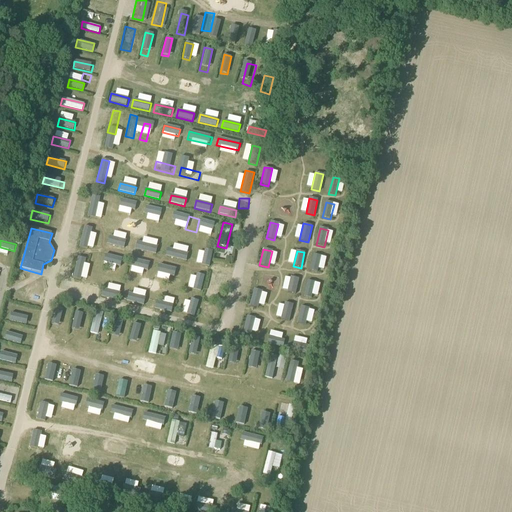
[(321,257),(314,255),(310,271),(317,273),(321,257)]
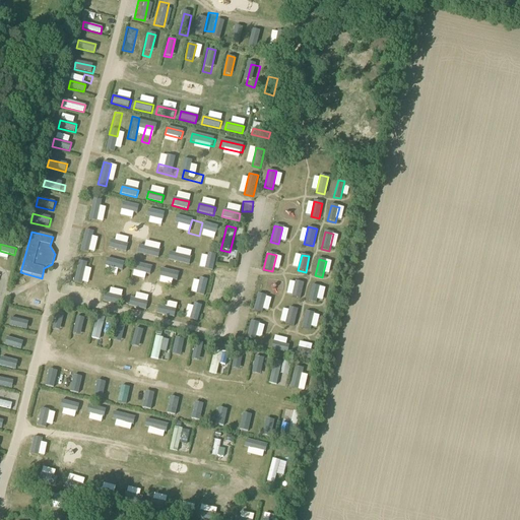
[(220,280),(215,303),(223,305),(229,282),(220,280)]
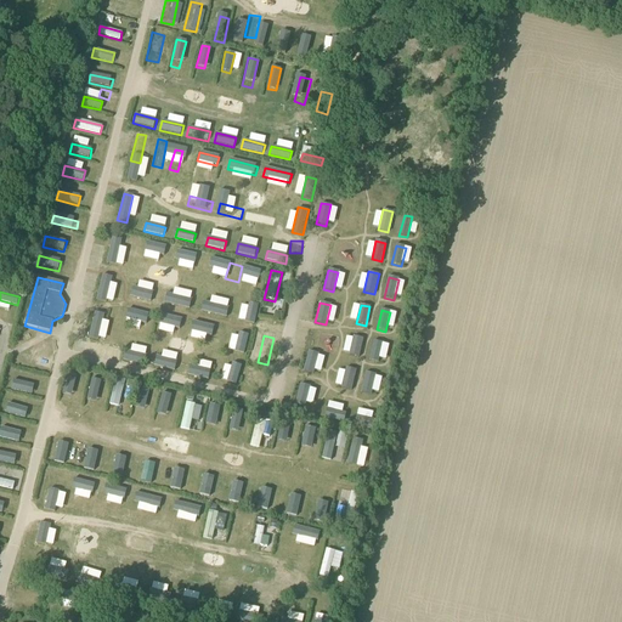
[(363,339),(354,337),(349,357),(358,360),(363,339)]
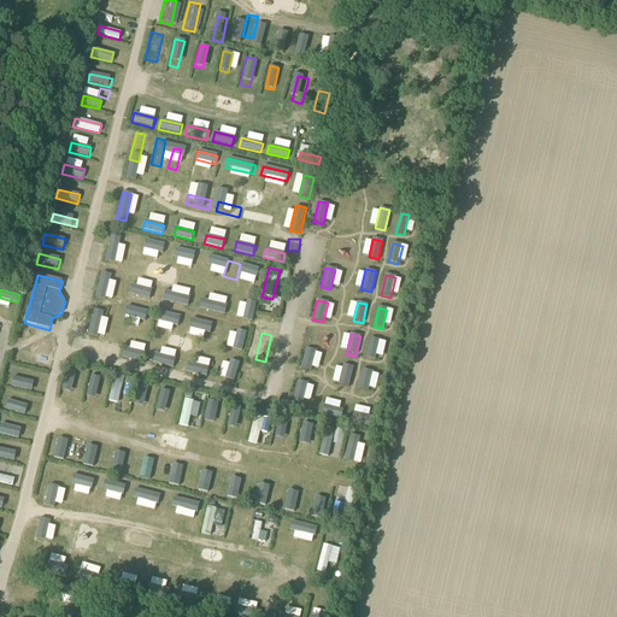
[(374,360),(378,341),(370,339),(365,359),(374,360)]
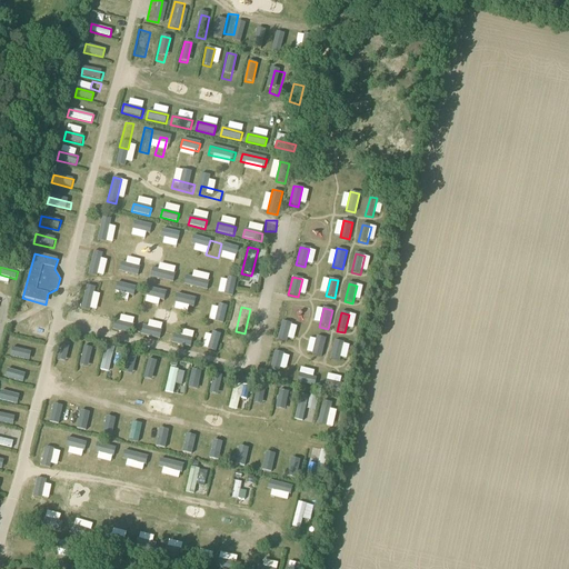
[(286,343),(291,323),(282,321),(278,342),(286,343)]
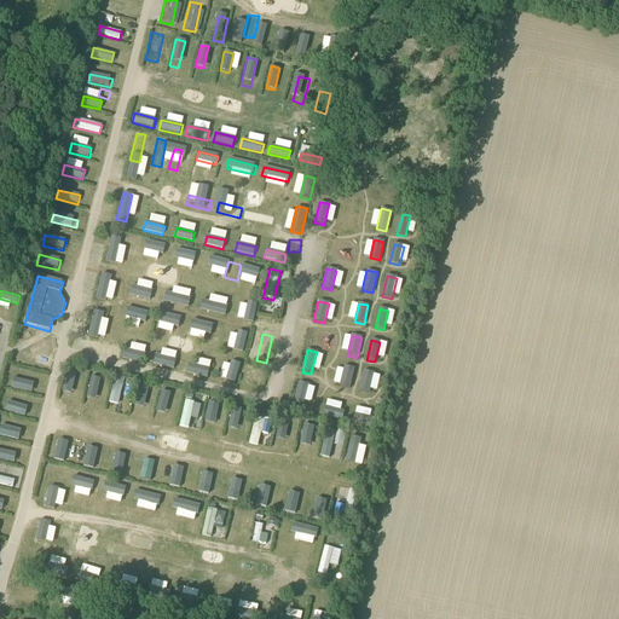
[(350,389),(354,368),(346,366),(341,387),(350,389)]
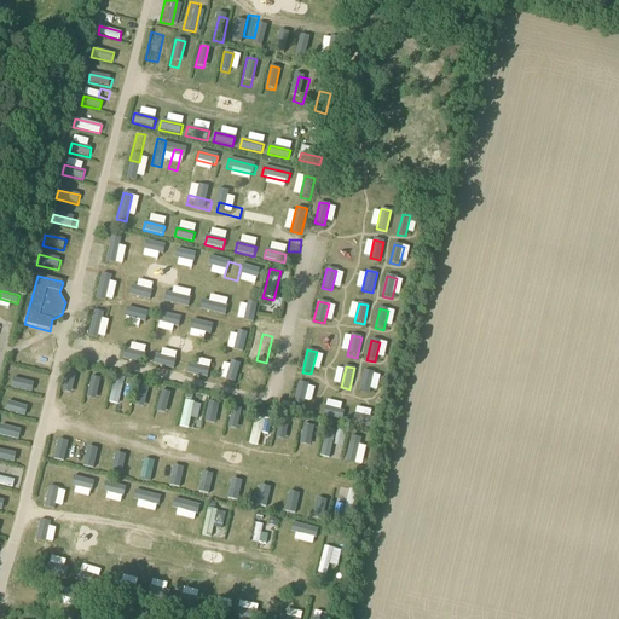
[(63,392),(73,394),(77,374),(68,371),(63,392)]
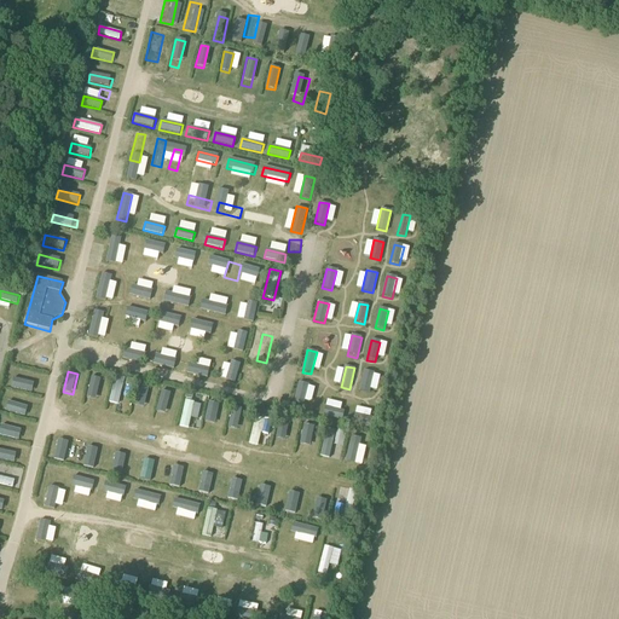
[(369,394),(374,374),(365,371),(360,392),(369,394)]
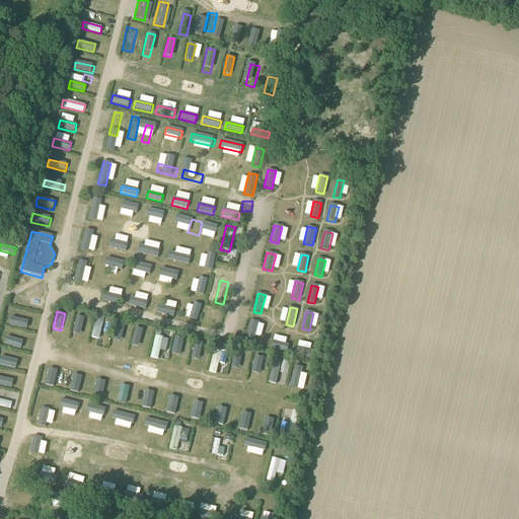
[(10,316),(8,324),(26,328),(28,321),(10,316)]
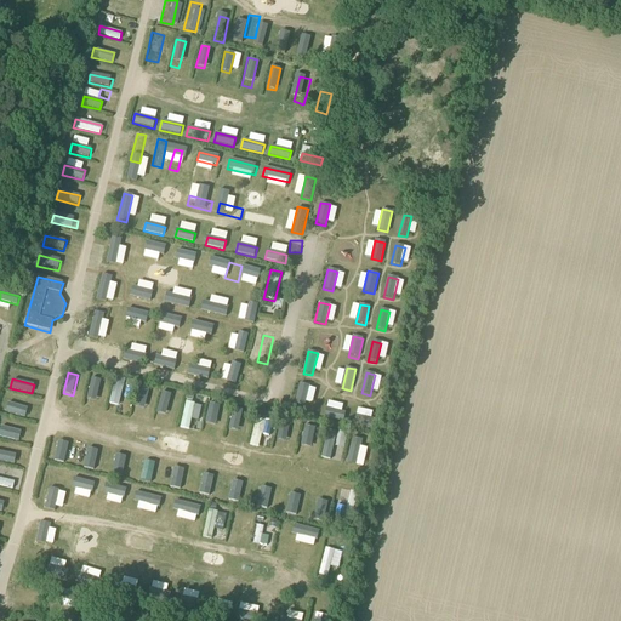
[(86,399),(96,402),(102,381),(91,379),(86,399)]
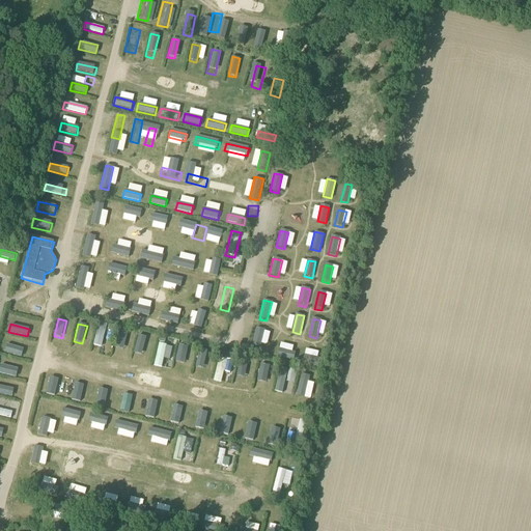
[(93,344),(101,346),(106,326),(99,324),(93,344)]
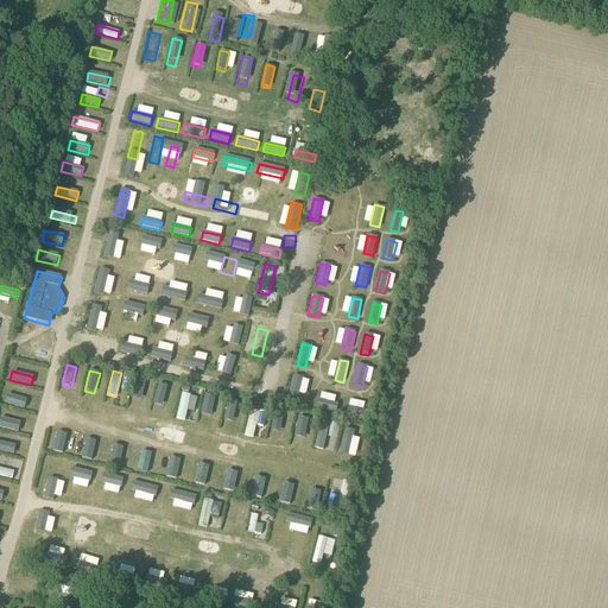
[(303,379),(293,377),(289,396),(298,398),(303,379)]
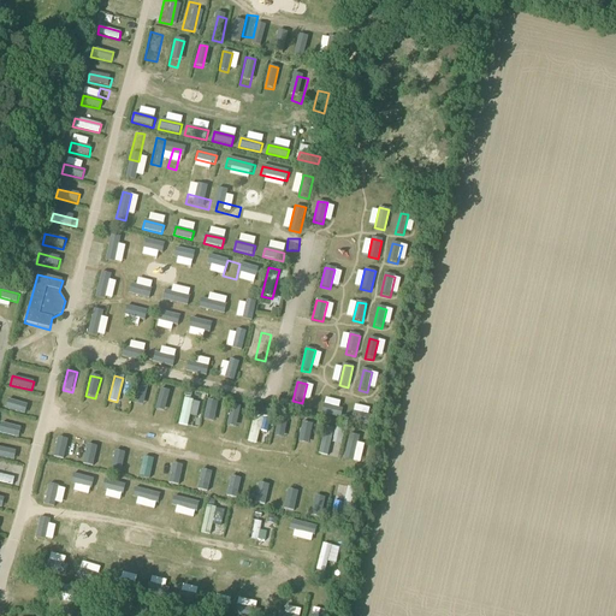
[(131,412),(140,414),(146,388),(138,386),(131,412)]
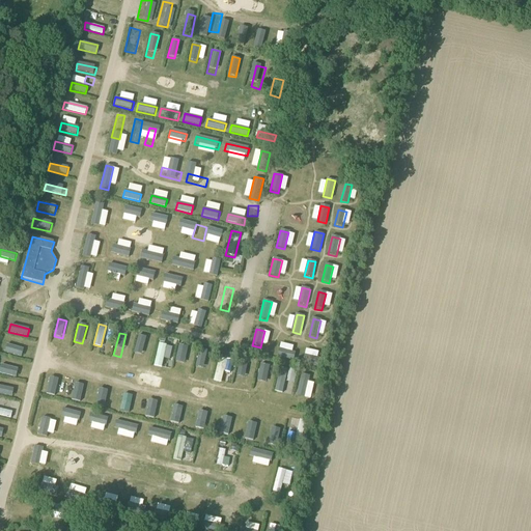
[(134,354),(141,356),(145,337),(139,336),(134,354)]
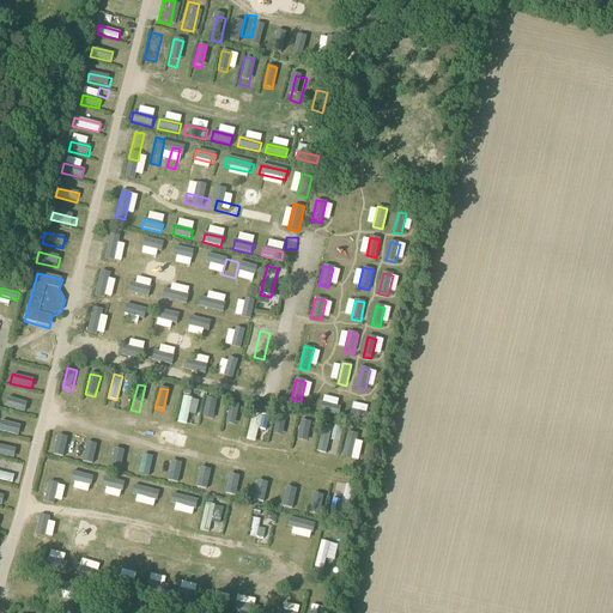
[(204,418),(211,419),(216,399),(208,396),(204,418)]
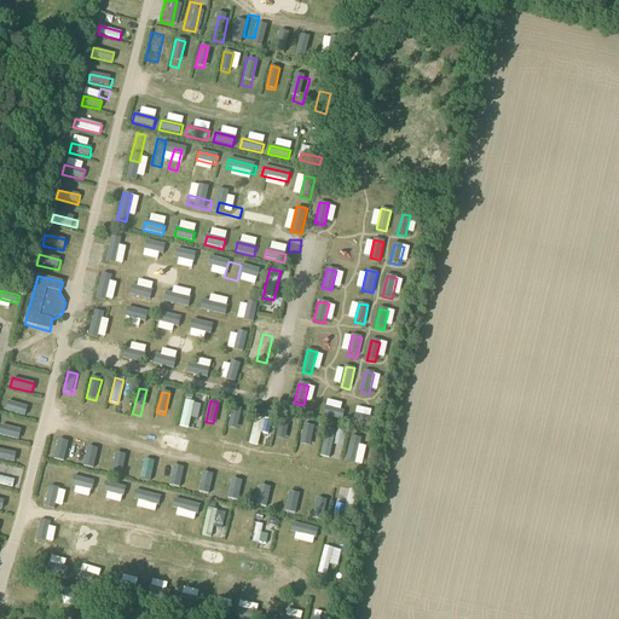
[(180,426),(187,427),(194,404),(186,401),(180,426)]
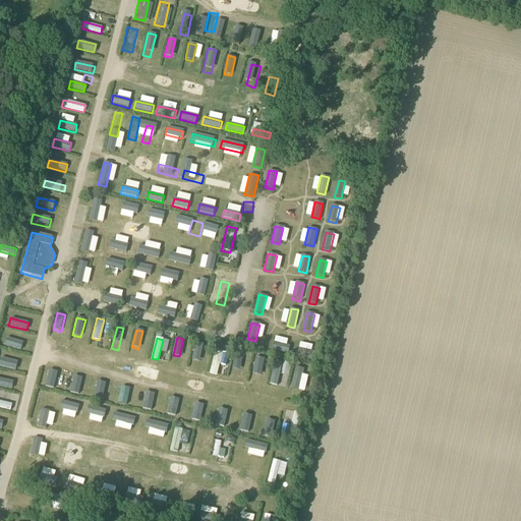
[(6,339),(4,347),(24,352),(26,344),(6,339)]
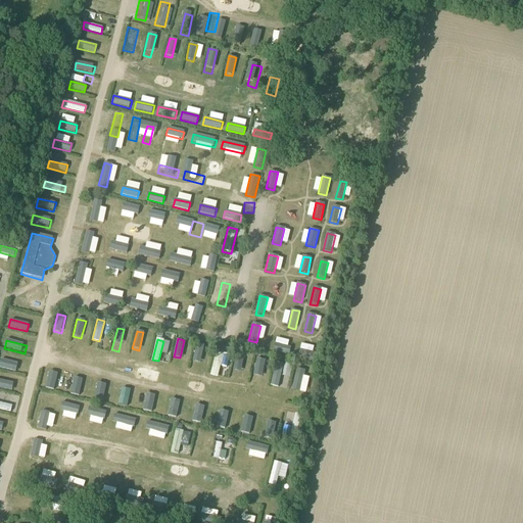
[(275,343),(274,350),(290,354),(291,347),(275,343)]
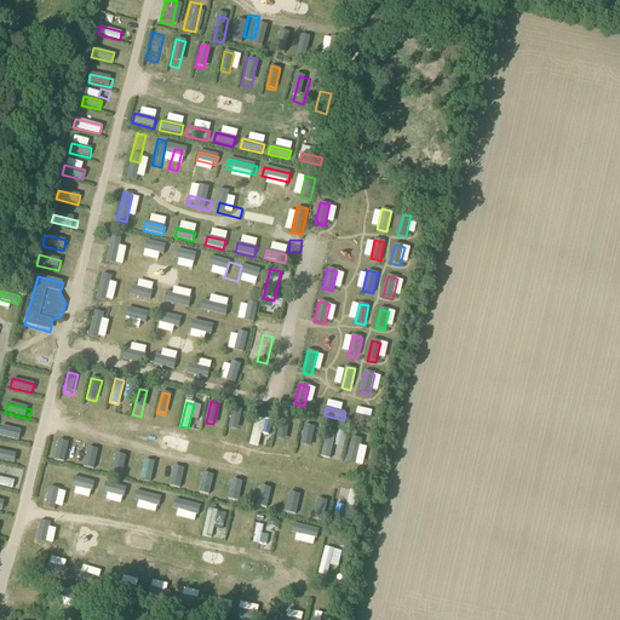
[(229,429),(237,431),(244,409),(234,408),(229,429)]
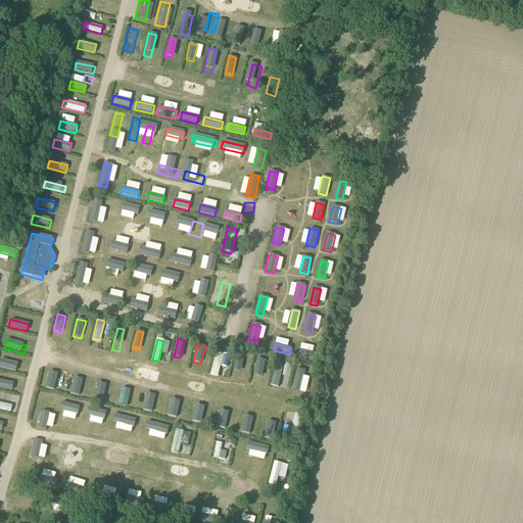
[(317,353),(299,349),(297,357),(315,361),(317,353)]
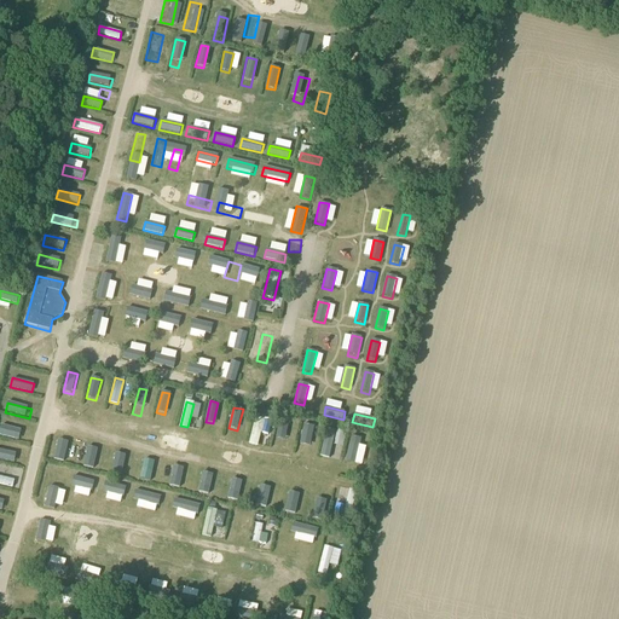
[(259,446),(265,420),(256,417),(249,444),(259,446)]
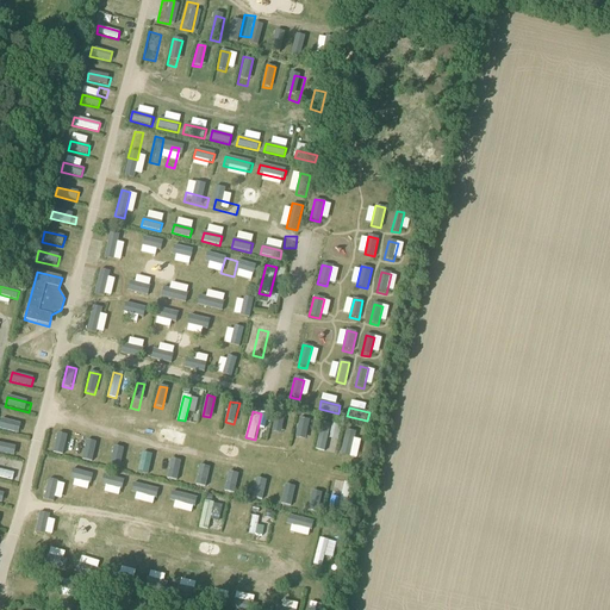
[(280,442),(285,418),(278,417),(272,441),(280,442)]
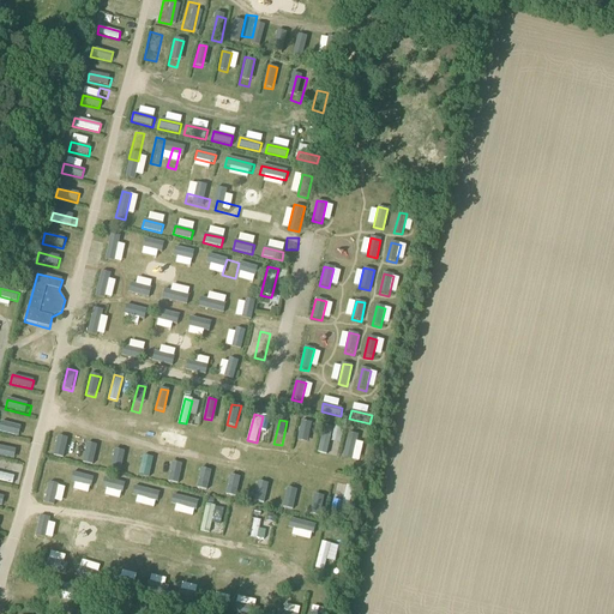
[(1,422),(0,426),(0,432),(18,437),(20,427),(1,422)]
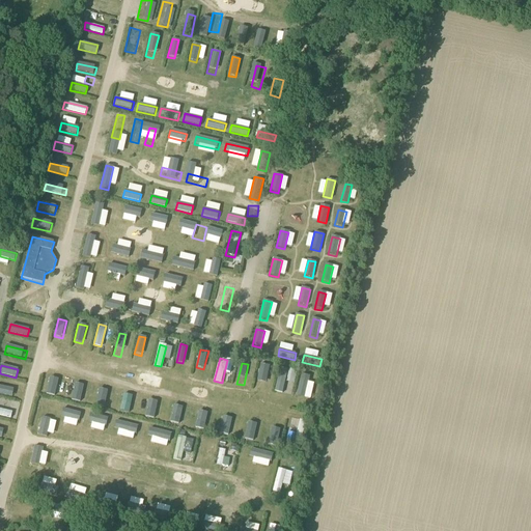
[(266,393),(272,369),(263,367),(257,391),(266,393)]
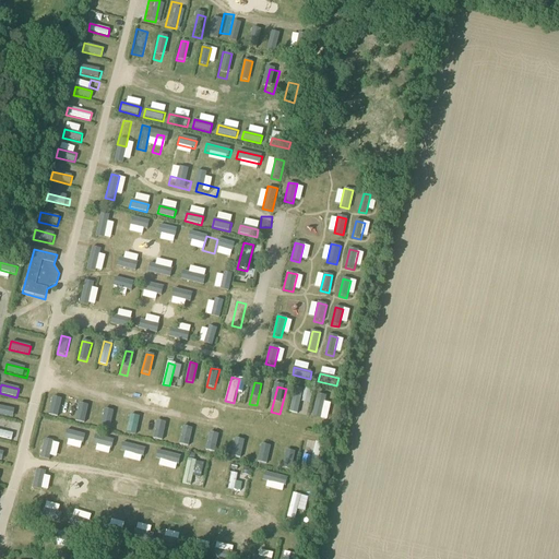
[(302,390),(296,389),(289,413),(297,415),(302,390)]
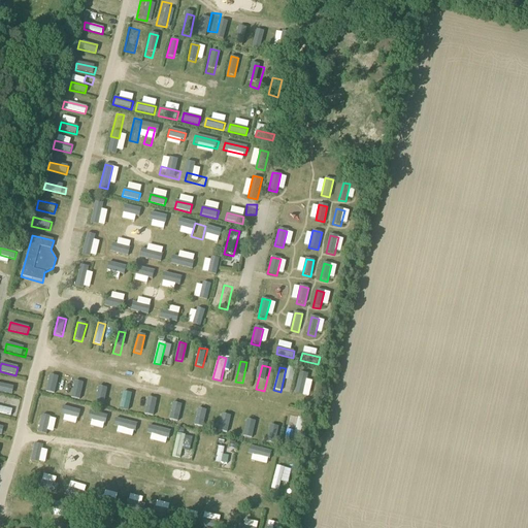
[(308,374),(300,372),(294,397),(302,399),(308,374)]
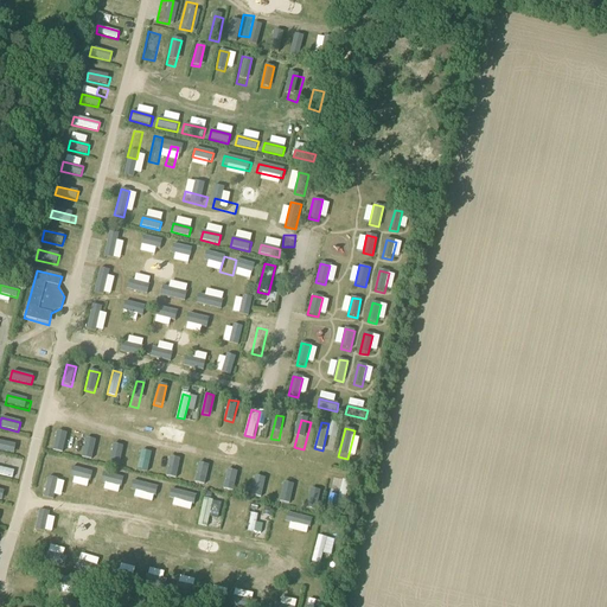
[(65,434),(56,432),(51,449),(61,452),(65,434)]
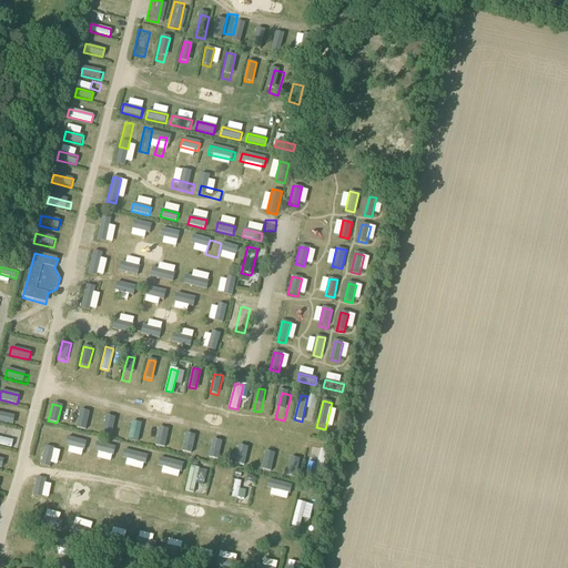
[(80,409),(75,427),(83,429),(88,412),(80,409)]
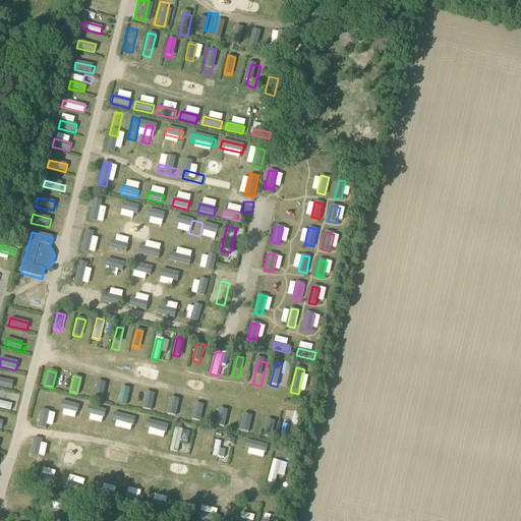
[(0,379),(0,387),(11,390),(13,382),(0,379)]
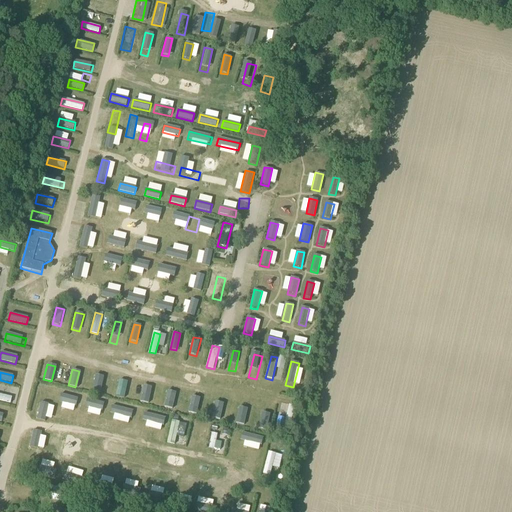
[(95,374),(91,391),(99,393),(103,376),(95,374)]
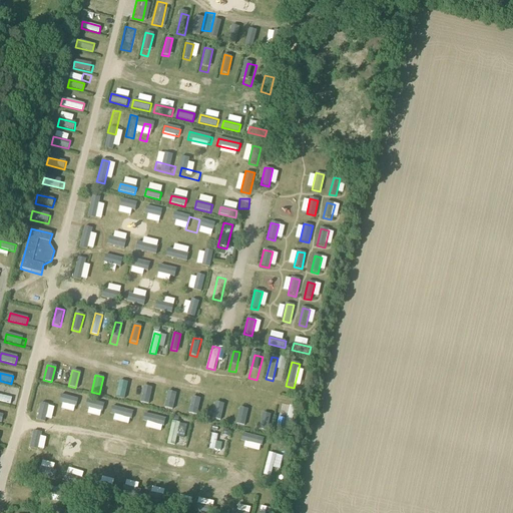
[(120,382),(116,397),(123,399),(127,383),(120,382)]
